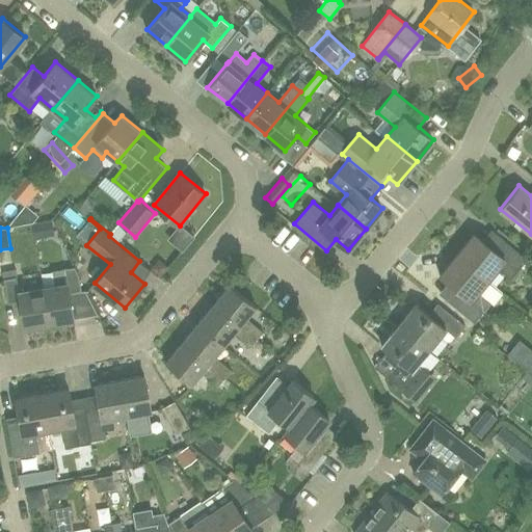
[(474,233),(457,254),(488,280),(499,267),(511,277),(528,258),(494,230),(484,241),(474,233)]
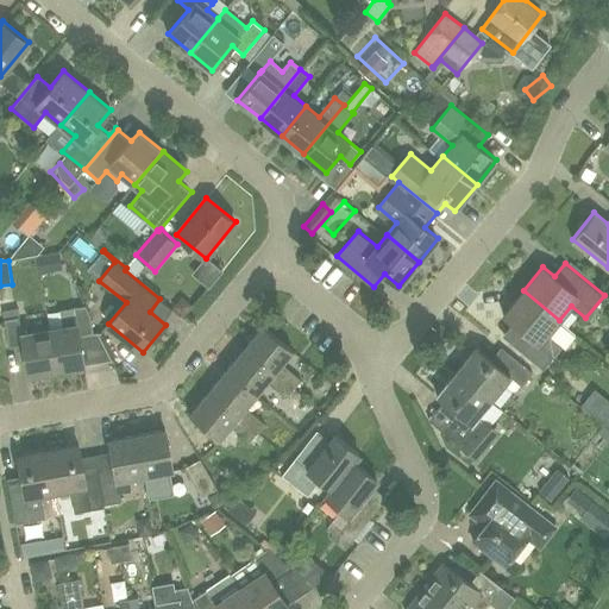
[(577,334),(559,320),(523,290),(503,314),(515,324),(504,336),(544,369),(563,345),(566,347),(577,334)]
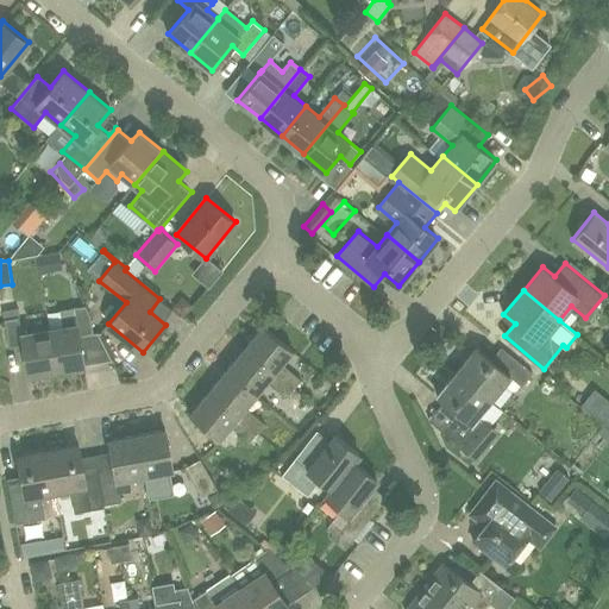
[(86,305),(75,307),(61,309),(63,326),(50,328),(57,370),(85,365),(80,334),(93,332),(90,315),(86,305)]
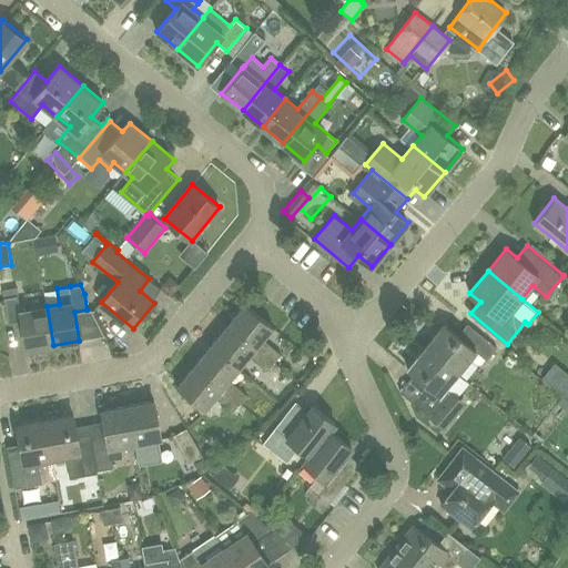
[(53,345),(47,306),(20,311),(17,286),(2,290),(9,323),(21,321),(27,350),(53,345)]
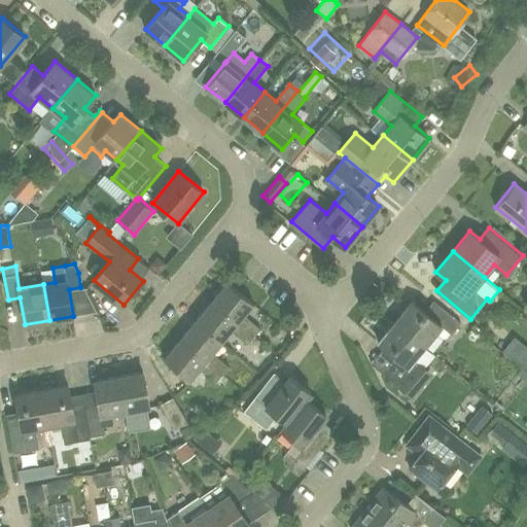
[(229,282),(212,301),(254,337),(260,341),(267,332),(261,328),(244,314),(254,303),(229,282)]
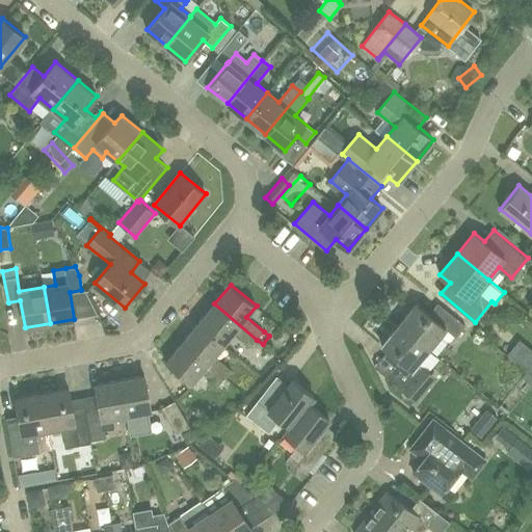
[(417,303),(399,324),(430,348),(441,335),(447,340),(452,340),(455,336),(456,337),(467,325),(440,302),(430,315),(417,303)]
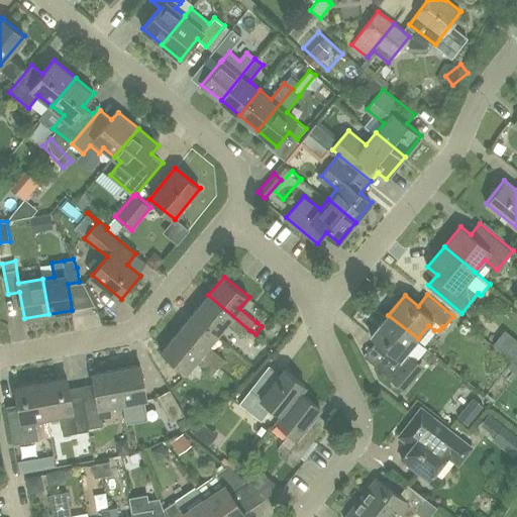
[(249,330),(208,295),(193,314),(218,335),(227,324),(243,337),(249,330)]
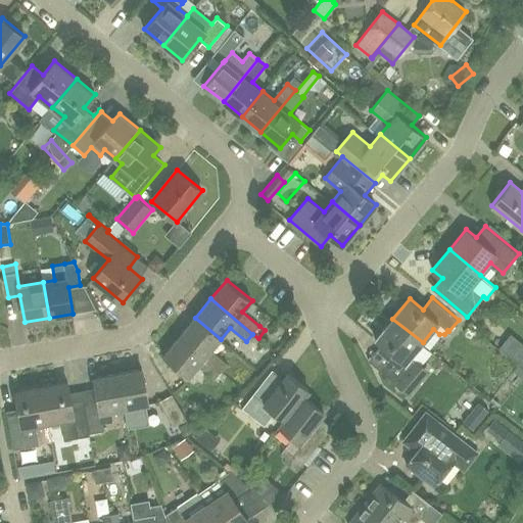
[(211,349),(221,339),(195,318),(180,336),(222,371),(228,364),(211,349)]
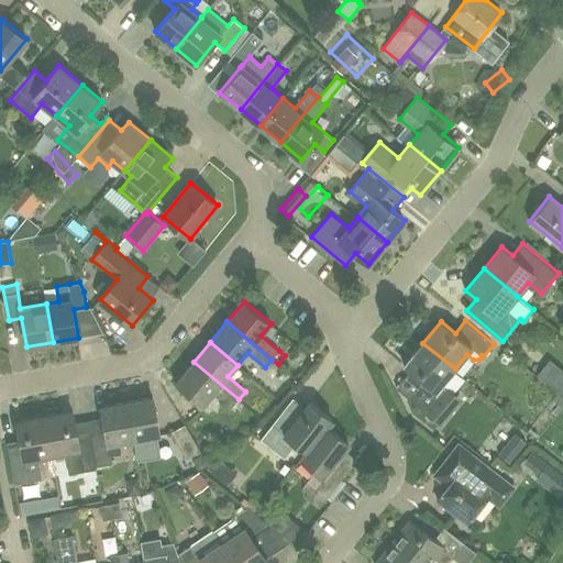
[(442,385),(446,378),(455,368),(422,343),(405,365),(419,377),(406,395),(427,412),(426,415),(439,424),(444,418),(461,398),(442,385)]
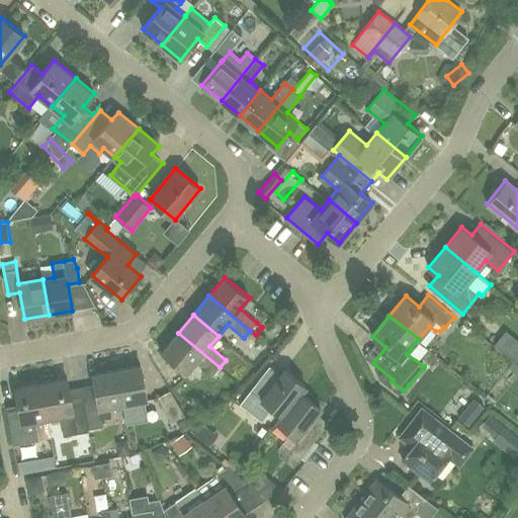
[(220,367),(178,333),(162,352),(187,373),(196,362),(212,375),(220,367)]
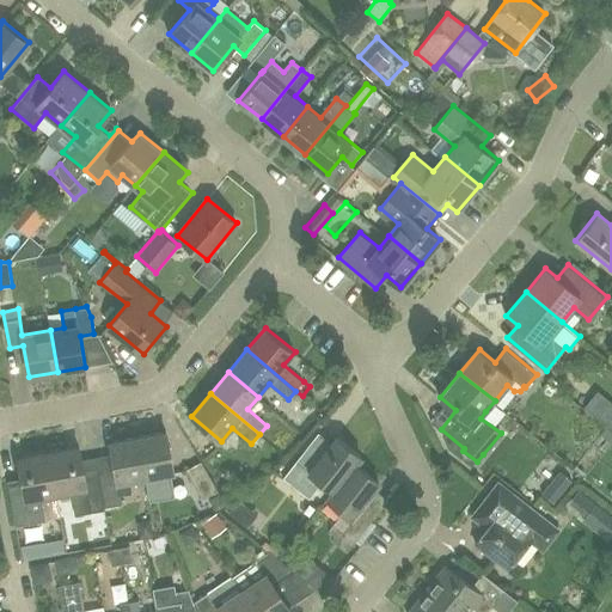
[(166,432),(139,436),(146,478),(175,473),(166,432)]
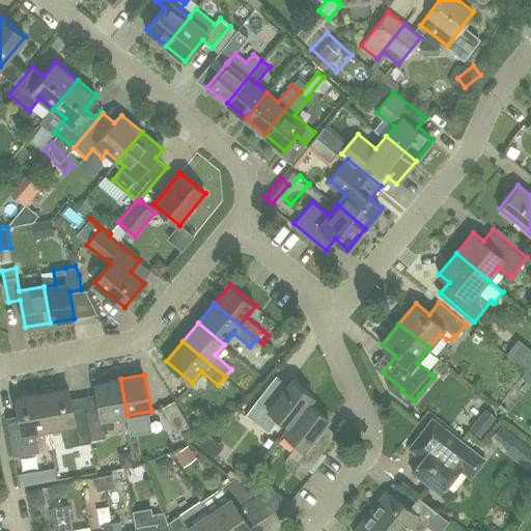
[(289,425),(313,395),(292,380),(287,385),(276,376),(247,414),(269,431),(280,418),(288,425),(289,425)]
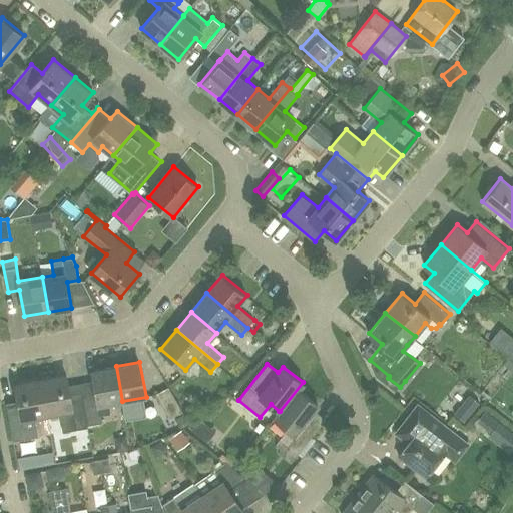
[(122,401),(116,366),(92,370),(96,389),(81,392),(87,428),(88,427),(88,425),(102,422),(101,415),(111,413),(109,403),(122,401)]
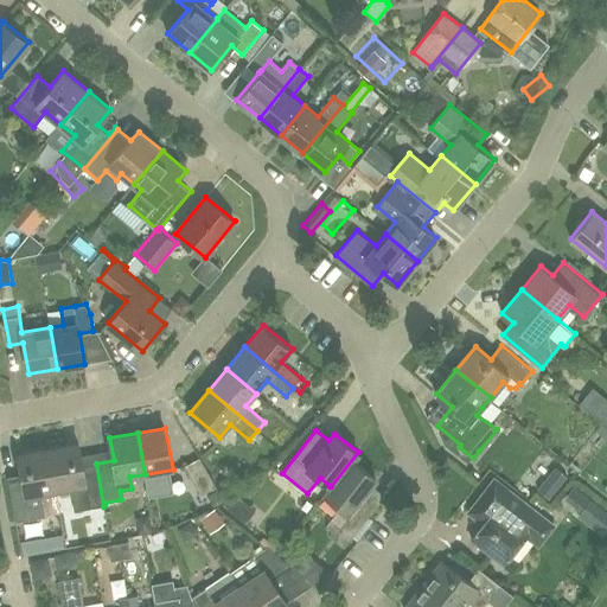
[(103,506),(96,464),(83,466),(80,443),(49,448),(56,490),(70,487),(75,511),(103,506)]
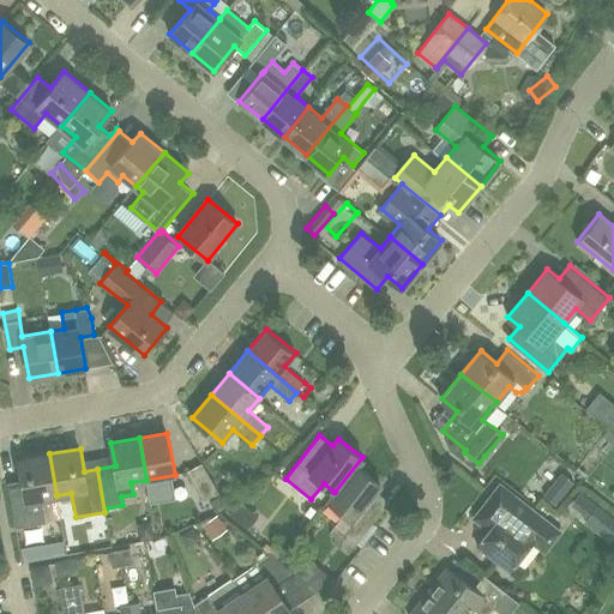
[(56,495),(49,453),(19,459),(23,481),(8,483),(17,528),(47,523),(42,498),(56,495)]
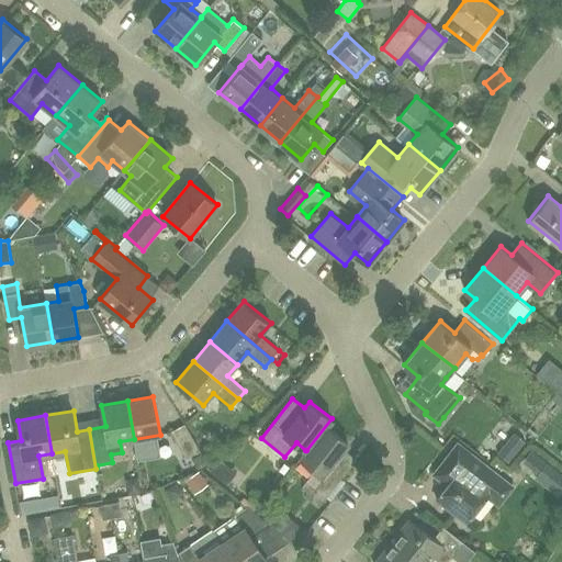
[(333,419),(332,418),(306,450),(305,450),(300,457),(316,470),(306,481),(302,486),(303,495),(318,506),(326,496),(332,501),(347,481),(341,478),(356,460),(344,450),(349,444),(327,427),(333,419)]
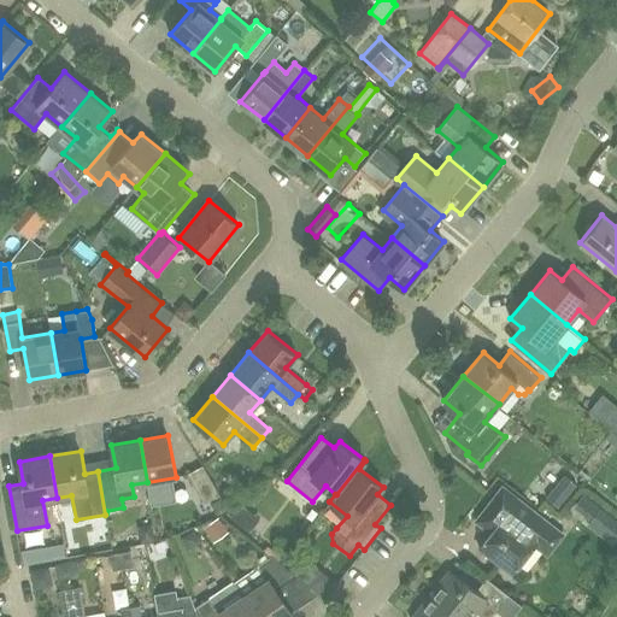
[(221,494),(204,465),(188,474),(205,504),(221,494)]
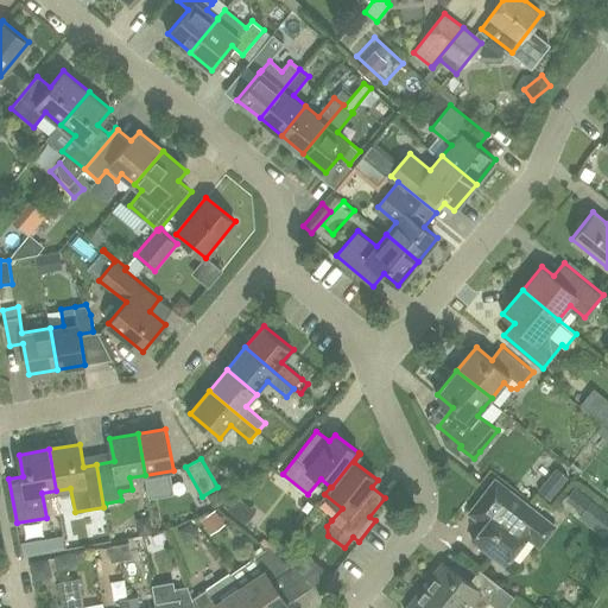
[(558,526),(527,502),(496,479),(469,513),(485,525),(473,539),(505,564),(527,536),(542,548),(558,526)]
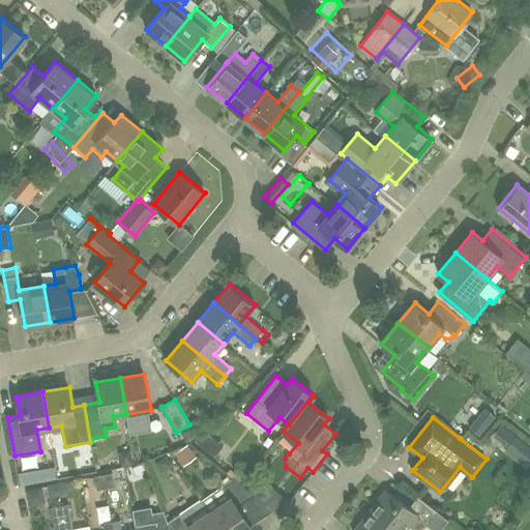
[(113,472),(102,474),(106,488),(115,487),(113,472)]
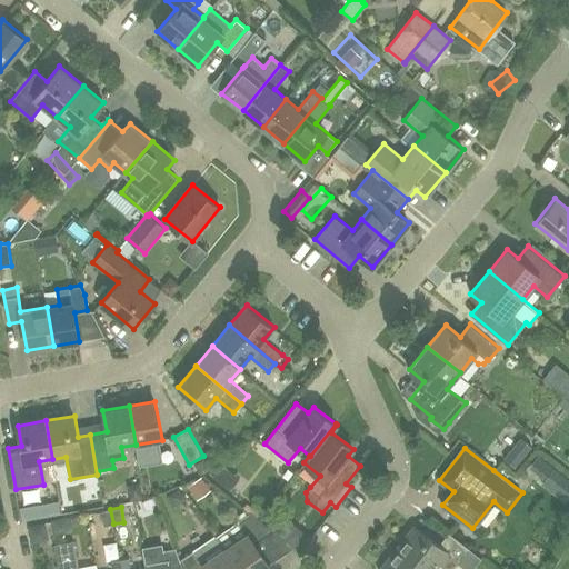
[(113,523),(110,509),(101,511),(103,526),(113,523)]
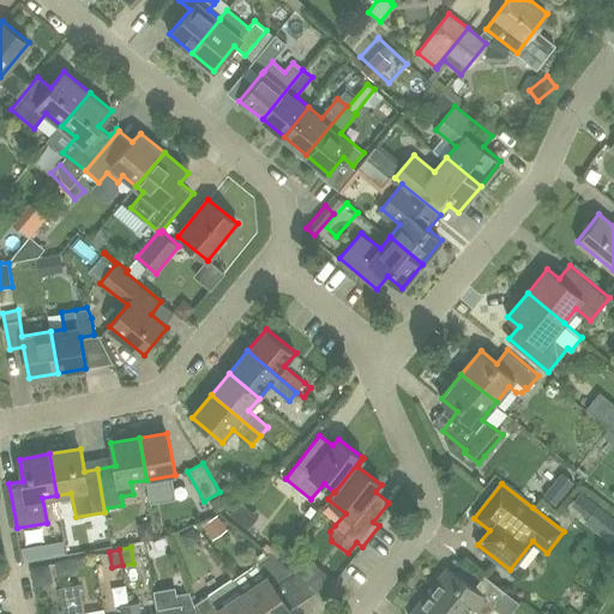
[(268,576),(242,593),(257,613),(290,613),(294,612),(276,587),(296,573),(271,553),(258,561),(268,576)]
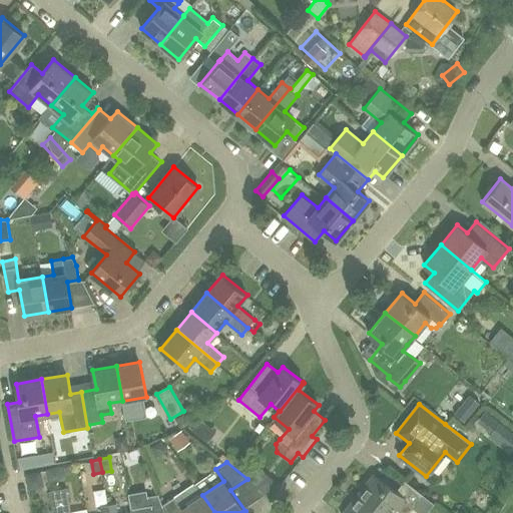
[(241,495),(260,510),(282,485),(264,469),(241,495)]
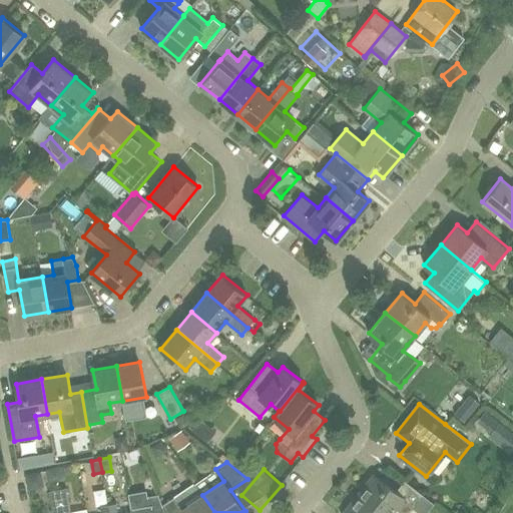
[(421,512),(426,512),(434,503),(405,480),(396,491),(374,474),(358,494),(384,512),(392,512),(397,508),(403,512),(408,512),(414,507),(421,512)]
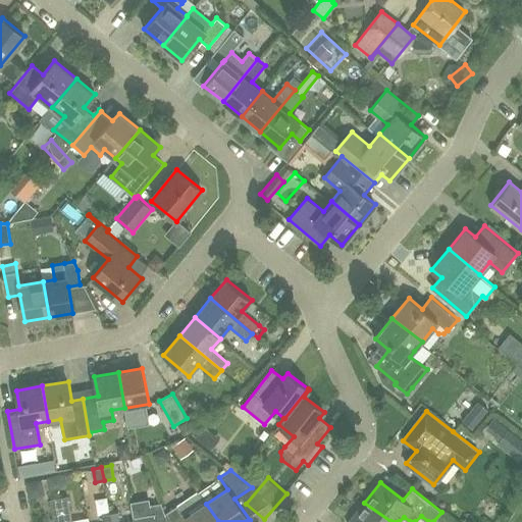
[(218,521),(206,504),(198,491),(166,513),(168,521),(218,521)]
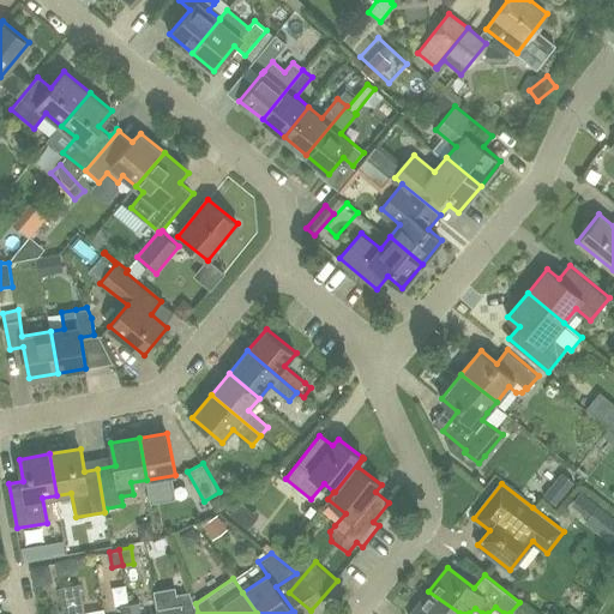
[(85,613),(80,584),(59,588),(64,613),(85,613)]
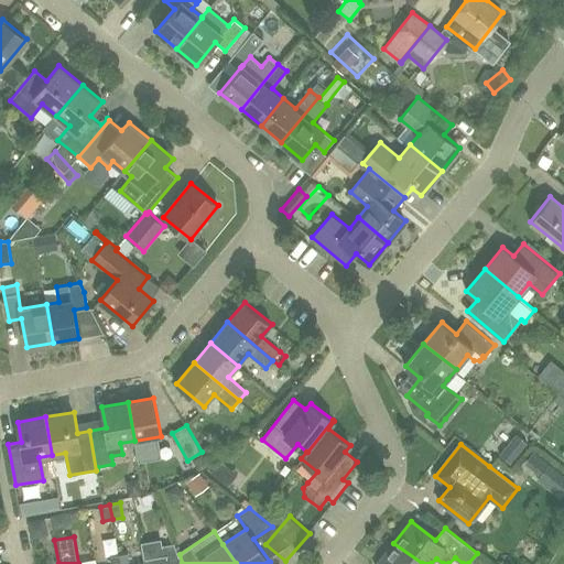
[(182,563),(180,554),(174,543),(163,545),(165,555),(145,559),(145,563),(144,563),(182,563)]
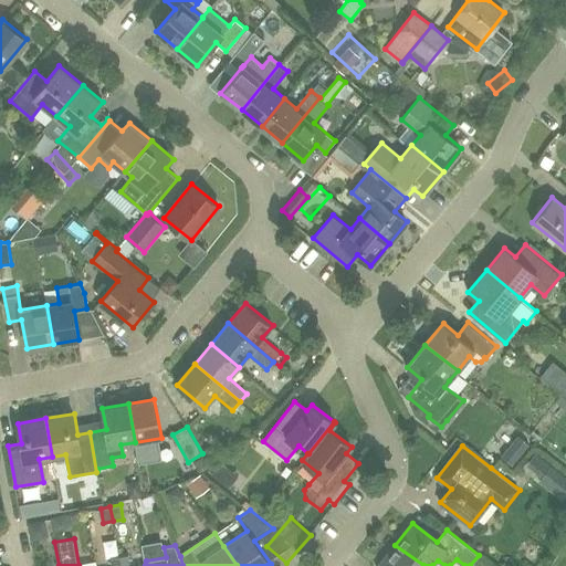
[(423,565),(395,545),(377,565),(423,565)]
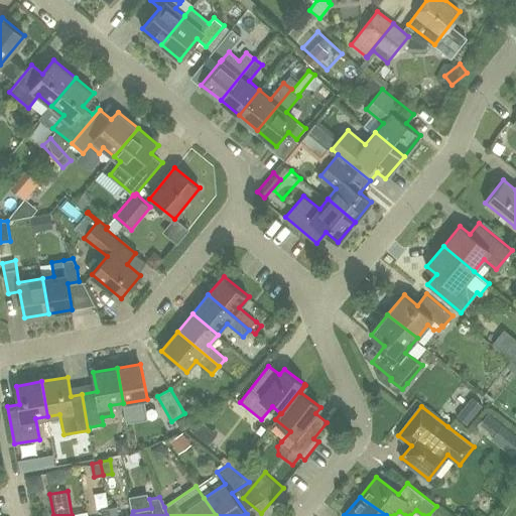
[(110,515),(108,502),(102,503),(103,508),(101,509),(102,515),(110,515)]
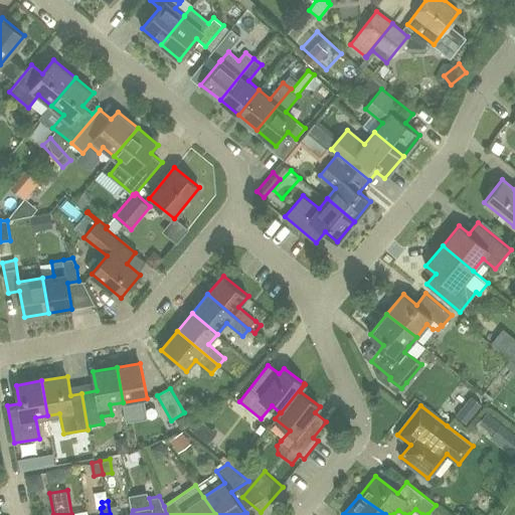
[(132,514),(133,514),(129,514),(118,514),(117,505),(110,506),(109,501),(108,501),(110,514),(132,514)]
